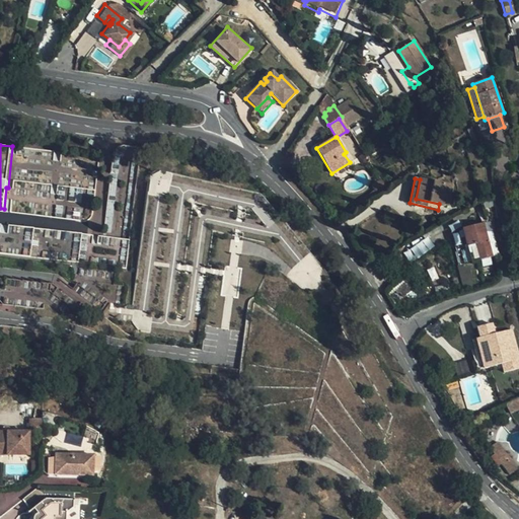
[(452,187),(420,179),(416,199),(439,204),(448,206),(452,187)]
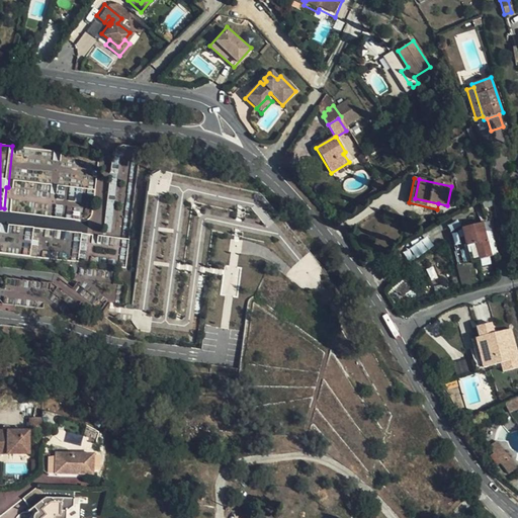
[(375,218),(363,224),(379,251),(401,239),(391,221),(380,226),(375,218)]
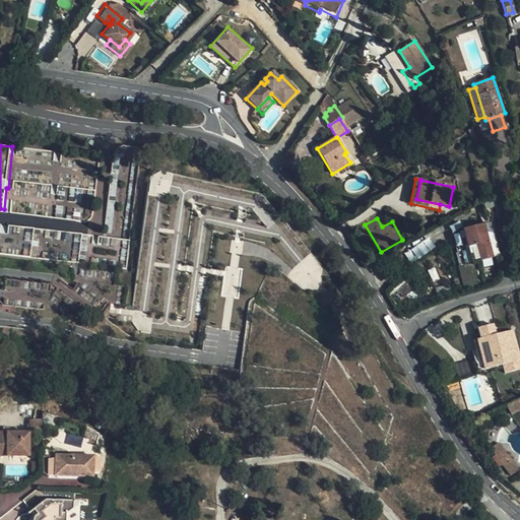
[(417,234),(412,218),(404,220),(409,237),(417,234)]
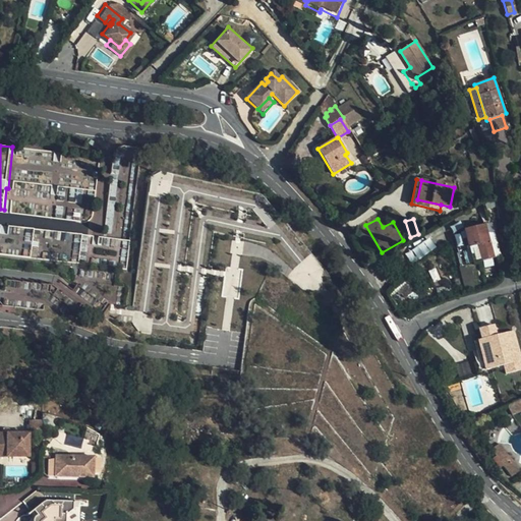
[(494,257),(485,225),(464,230),(463,228),(454,233),(462,266),(494,257)]
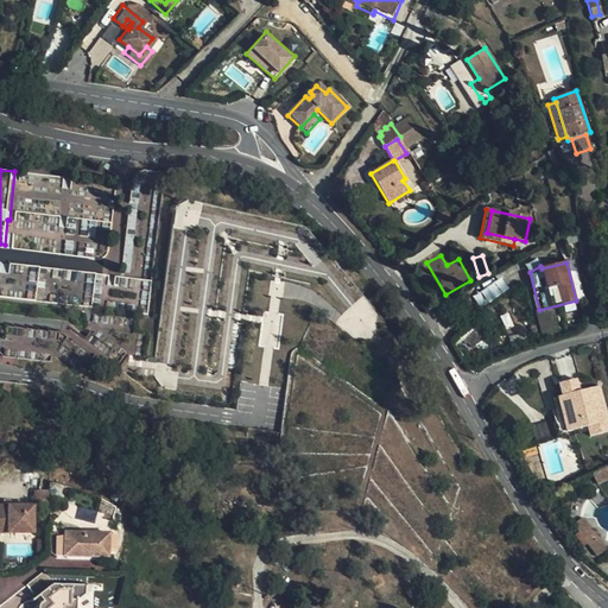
[(481,308),(510,289),(501,277),(473,296),(481,308)]
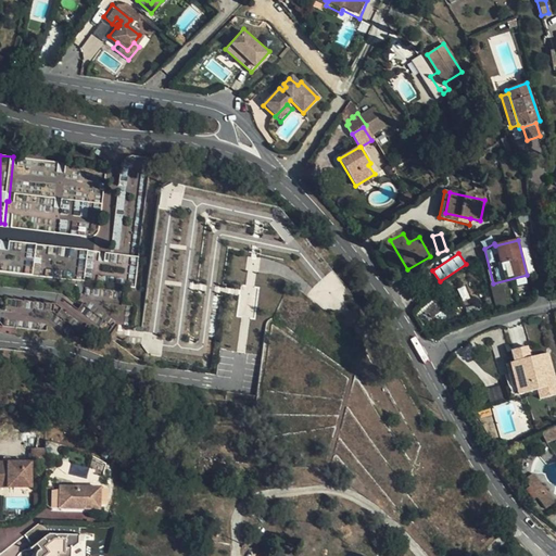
[(249,282),(240,303),(238,308),(240,310),(236,321),(247,326),(254,307),(255,308),(258,299),(265,302),(270,304),(275,291),(257,285),(257,286),(249,282)]
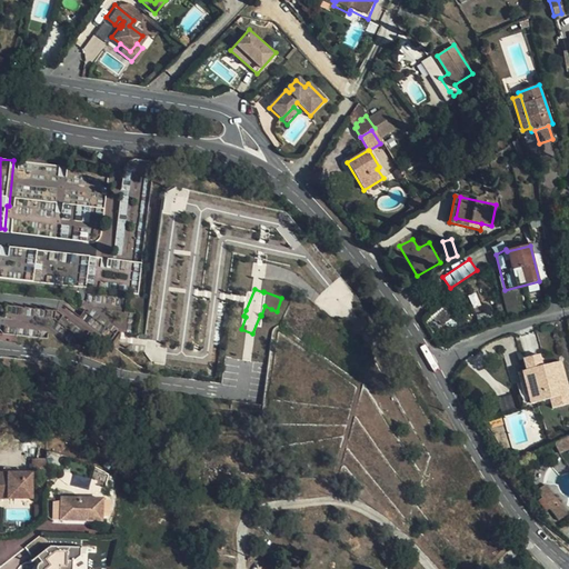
[(265,306),(261,316),(268,318),(271,309),(265,306)]
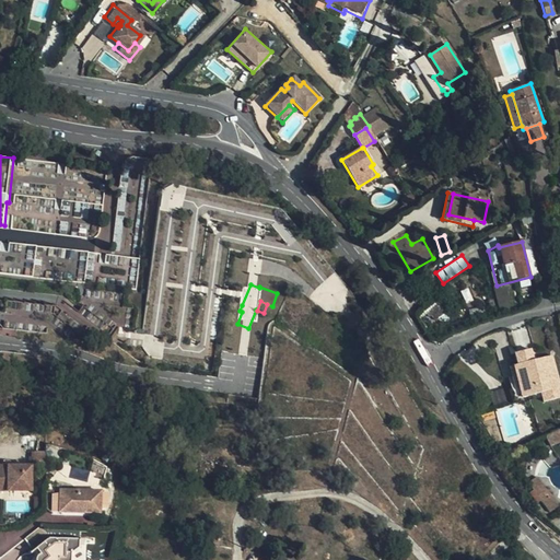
[(540,382),(543,389),(547,399),(559,394),(559,376),(552,352),(544,356),(545,359),(536,362),(535,359),(531,346),(515,351),(518,362),(528,395),(537,392),(535,384),(540,382)]
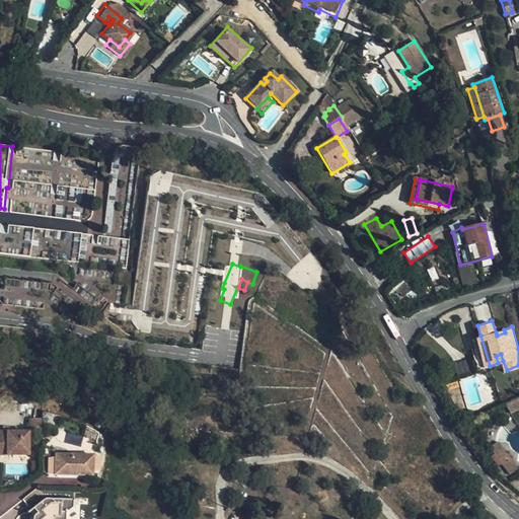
[(478,369),(490,366),(480,336),(473,339),(479,359),(476,361),(478,369)]
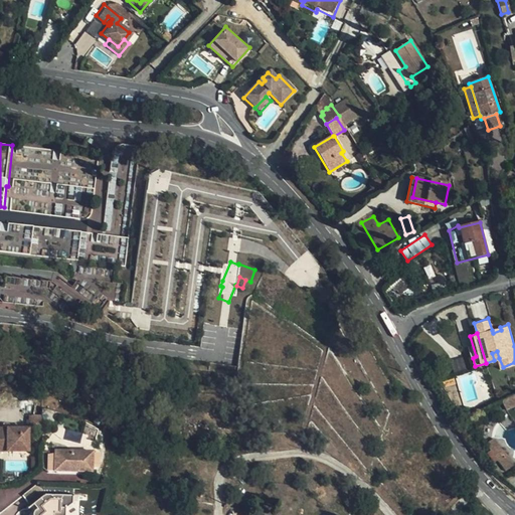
[(514,395),(504,400),(508,409),(514,406),(514,395)]
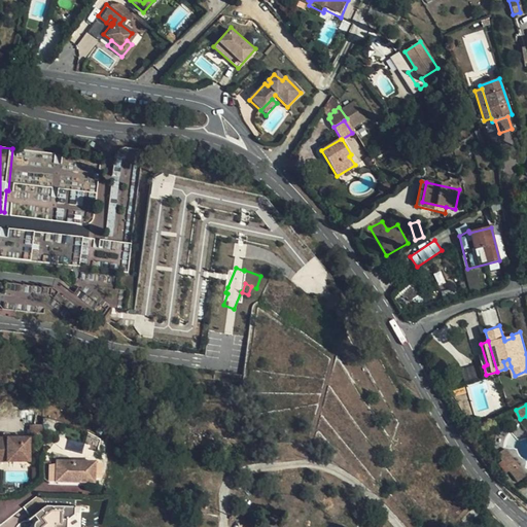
[(2,447),(0,446),(0,469),(32,470),(33,456),(37,456),(37,452),(33,452),(33,447),(16,447),(12,442),(6,442),(2,447)]
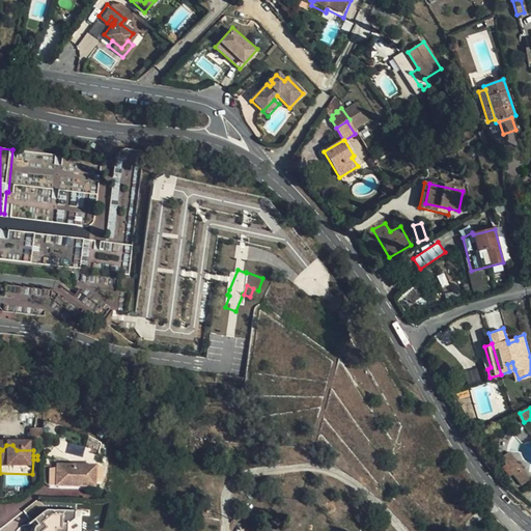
[(502,456),(507,463),(514,457),(510,451),(502,456)]
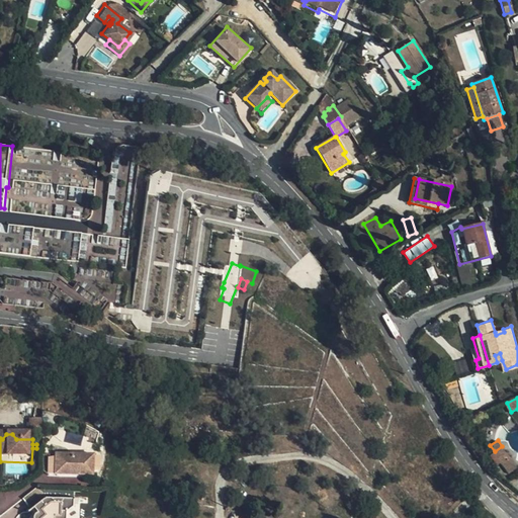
[(495,451),(492,454),(499,463),(502,461),(509,456),(510,455),(503,445),(502,446),(495,451)]
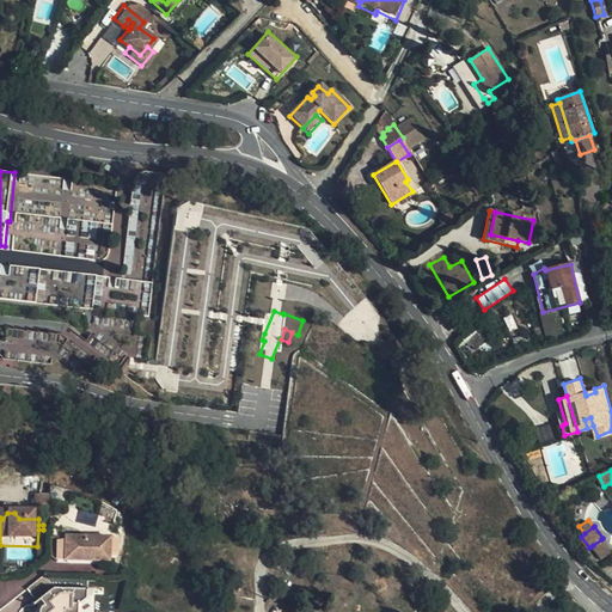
[(83,549),(84,560),(105,560),(105,554),(114,554),(114,560),(122,560),(122,554),(136,554),(136,530),(79,527),(79,548),(83,549)]
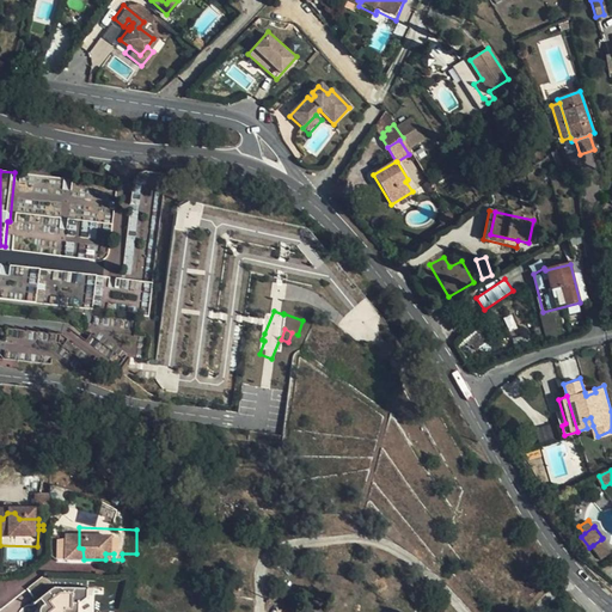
[(601,539),(593,545),(603,558),(611,551),(601,539)]
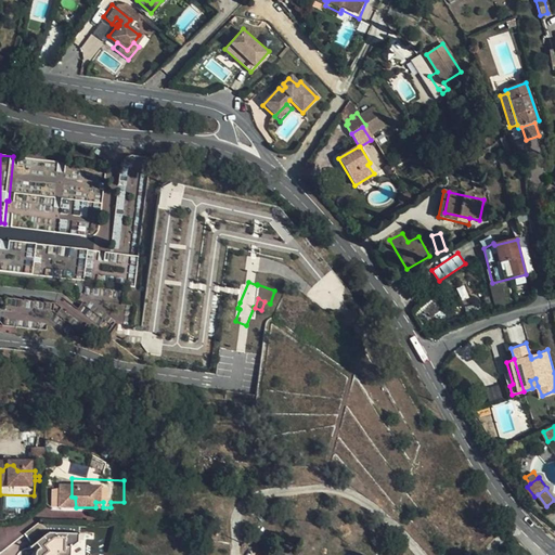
[(53,537),(47,526),(29,538),(41,554),(80,554),(80,552),(93,537),(53,537)]
